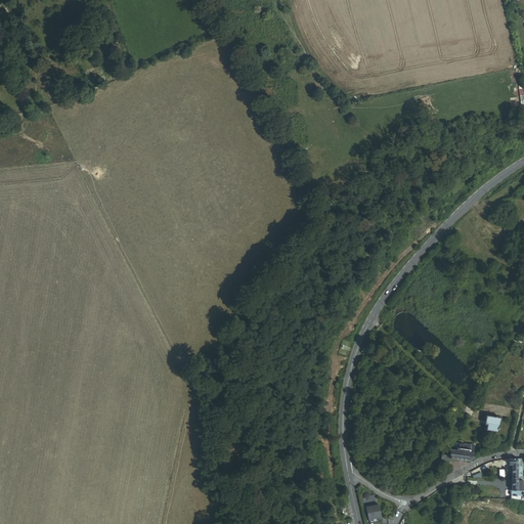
[(72,23),(74,28),(95,18),(93,13),(72,23)]
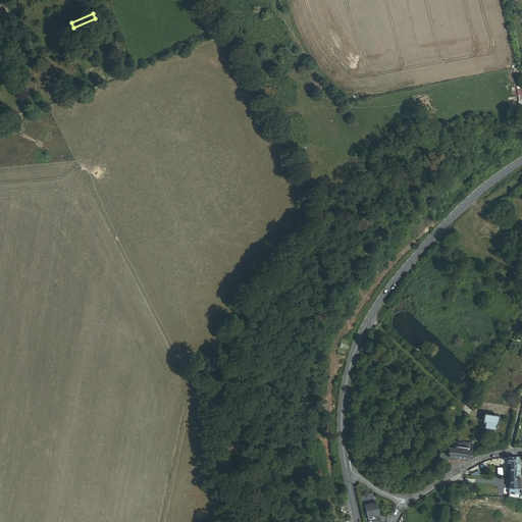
[(483,426),(498,428),(500,417),(485,415),(483,426)]
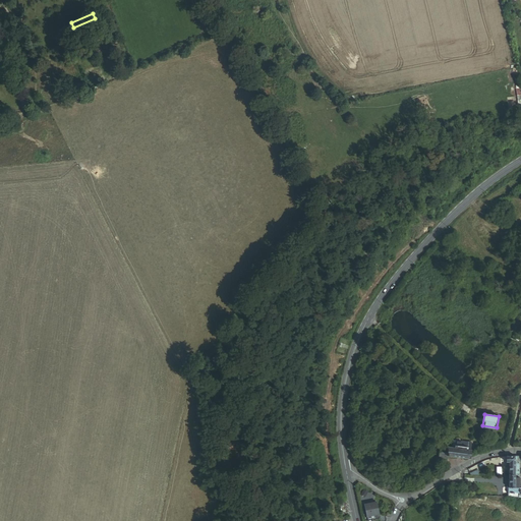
[(450,457),(469,461),(473,443),(453,440),(453,443),(451,443),(450,448),(447,447),(448,442),(443,442),(440,458),(450,460),(450,457)]
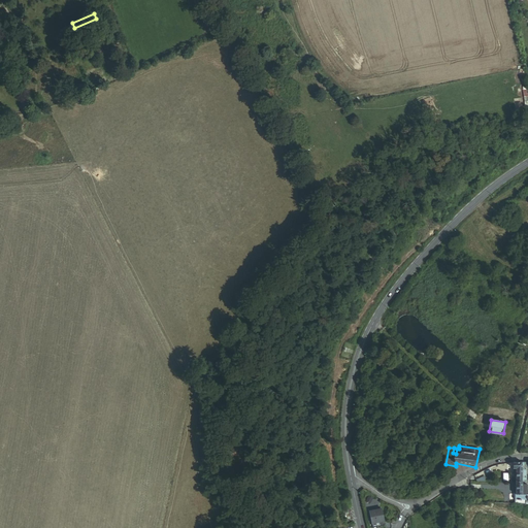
[(515,483),(524,483),(525,462),(514,462),(513,469),(516,469),(515,483)]
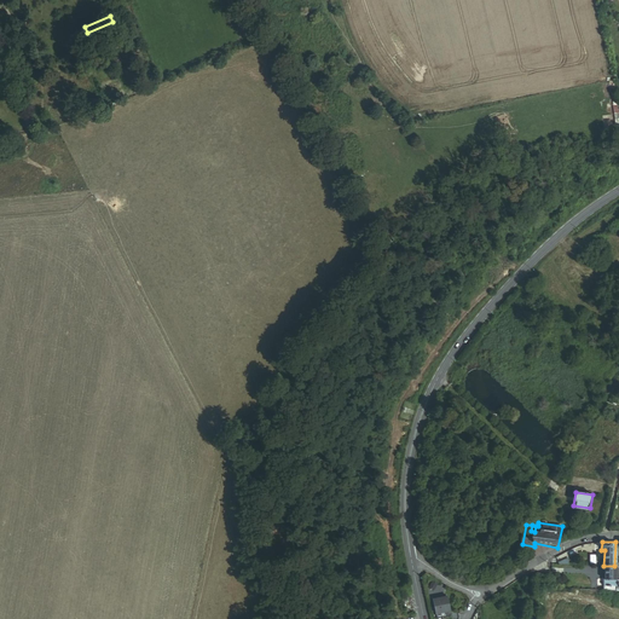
[(618,586),(614,586),(614,579),(613,579),(614,577),(614,566),(603,566),(602,583),(601,583),(600,590),(609,591),(618,591),(618,586)]
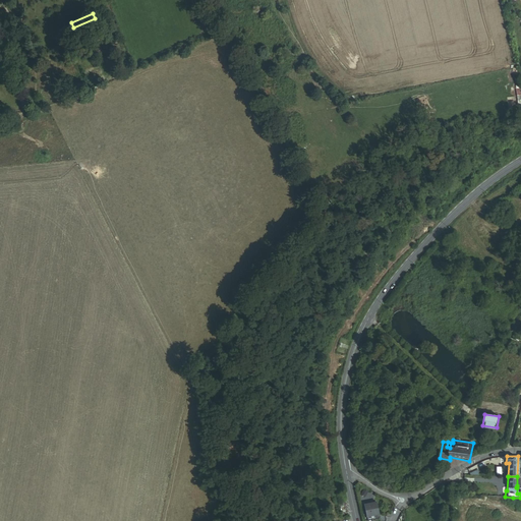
[(367,517),(380,515),(378,503),(365,505),(367,517)]
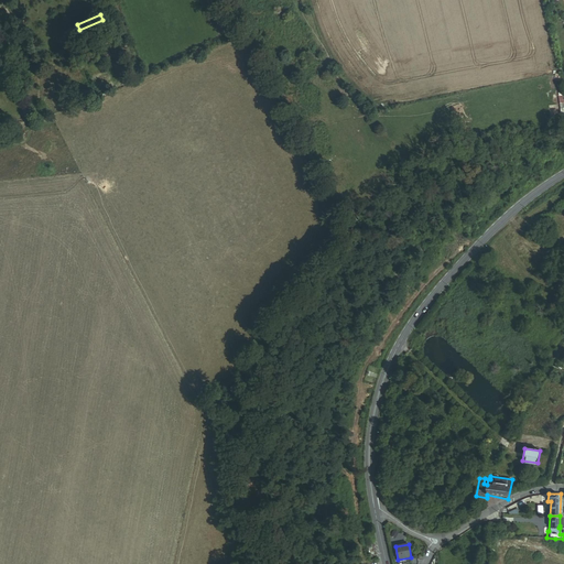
All buildings are outlined.
